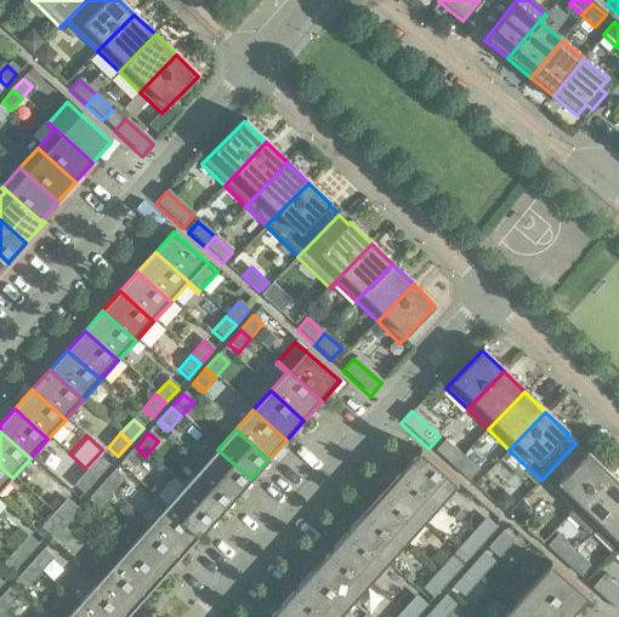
[(444,440),(433,452),(450,468),(461,456),(444,440)]
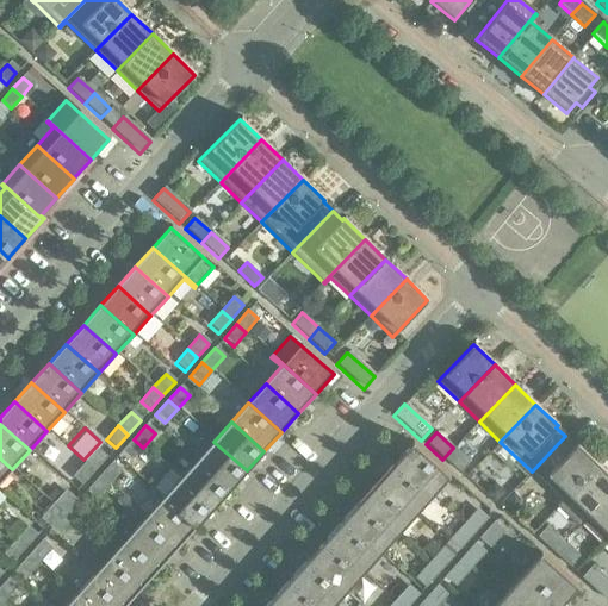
[(563,501),(599,464),(577,444),(576,445),(565,436),(532,472),(562,501),(563,501)]
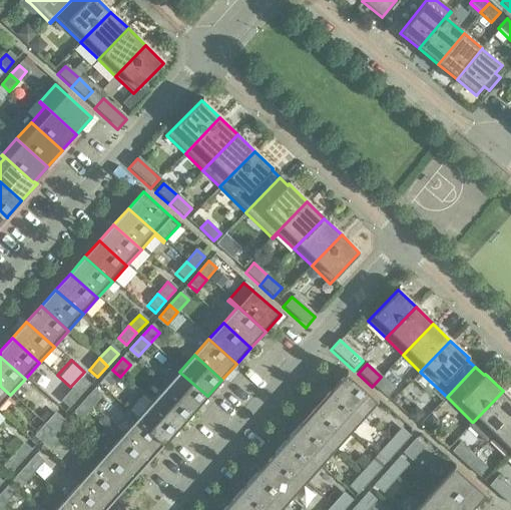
[(112,370),(101,381),(109,388),(120,377),(112,370)]
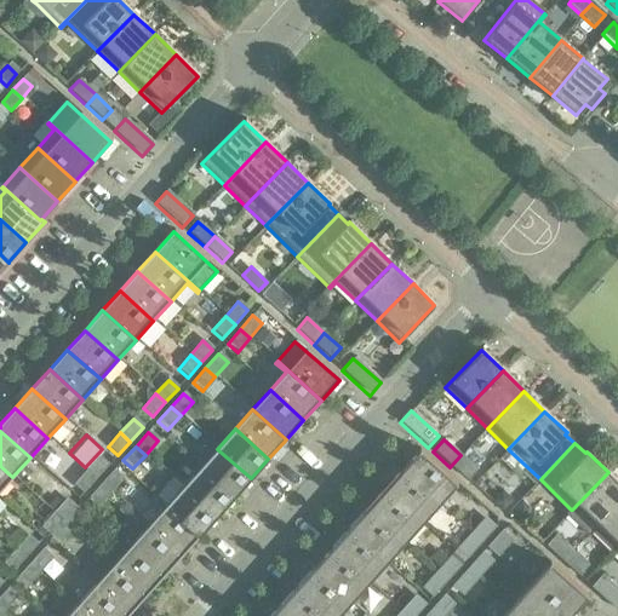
[(233,498),(251,478),(217,449),(200,468),(233,498)]
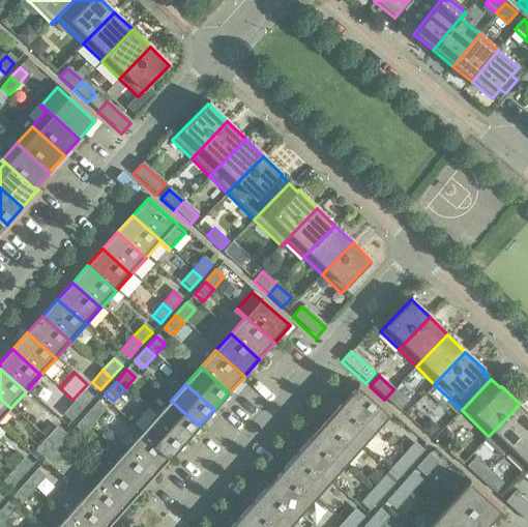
[(389,415),(357,386),(343,403),(375,432),(389,415)]
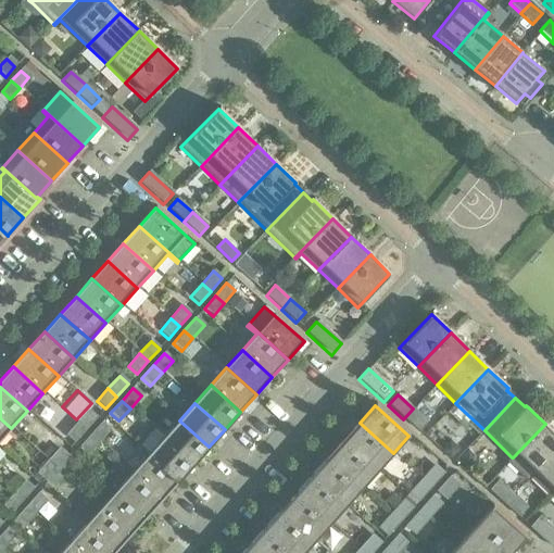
[(428,422),(413,409),(403,419),(418,432),(428,422)]
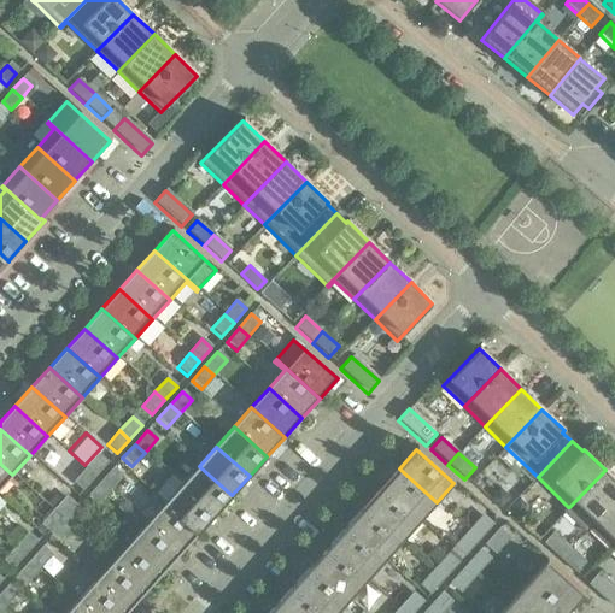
[(94,478),(107,464),(98,455),(85,470),(94,478)]
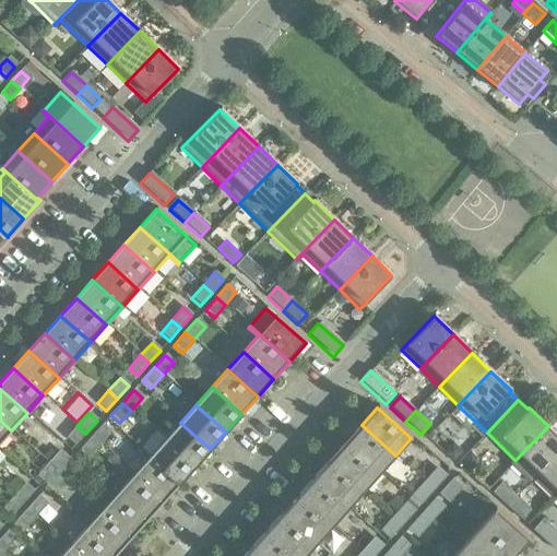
[(0,444),(11,430),(0,421),(0,444)]
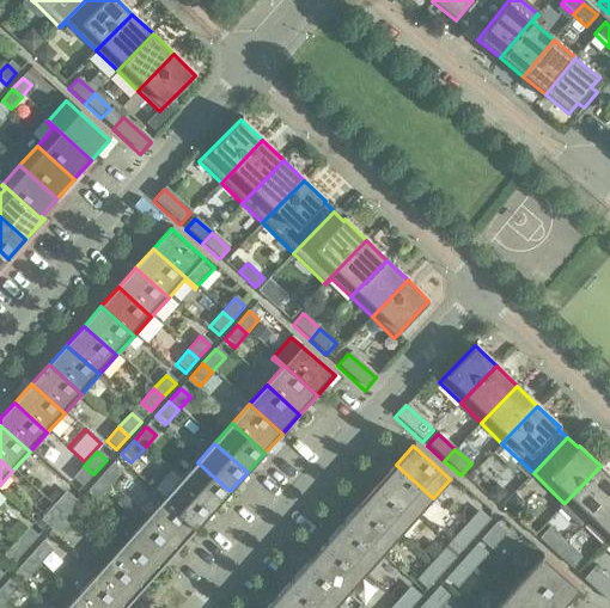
[(230,491),(197,462),(180,481),(213,511),(230,491)]
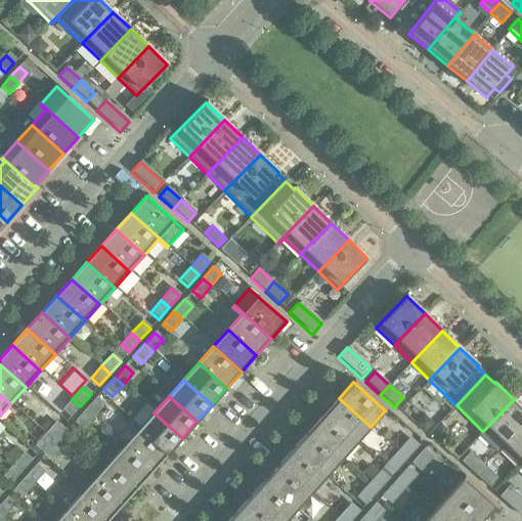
[(93,418),(103,405),(95,398),(85,410),(93,418)]
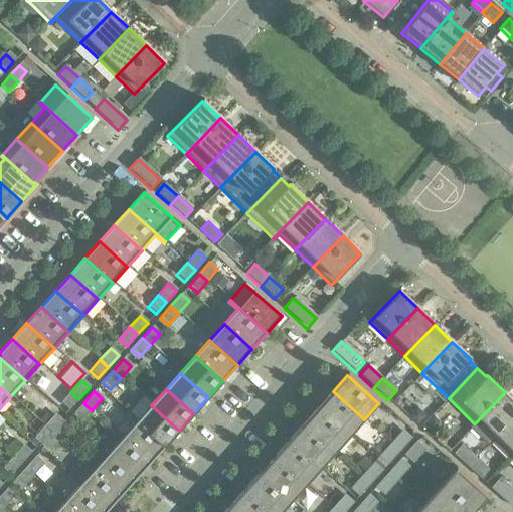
[(364,419),(333,391),(318,407),(349,436),(364,419)]
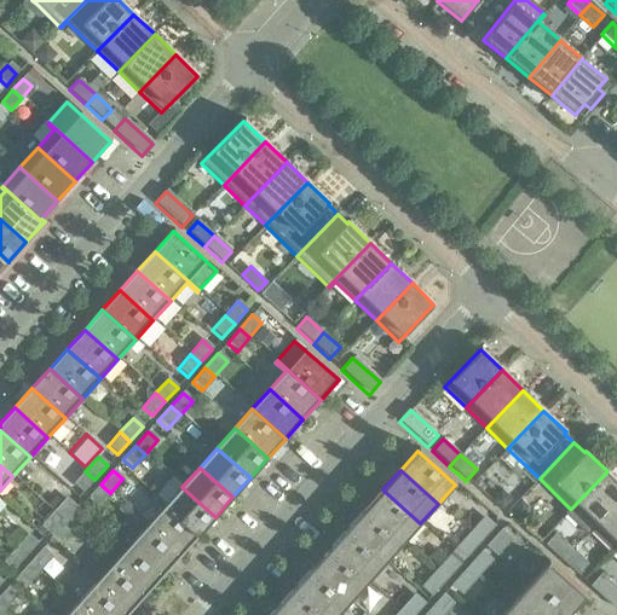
[(73,485),(82,494),(94,480),(85,471),(73,485)]
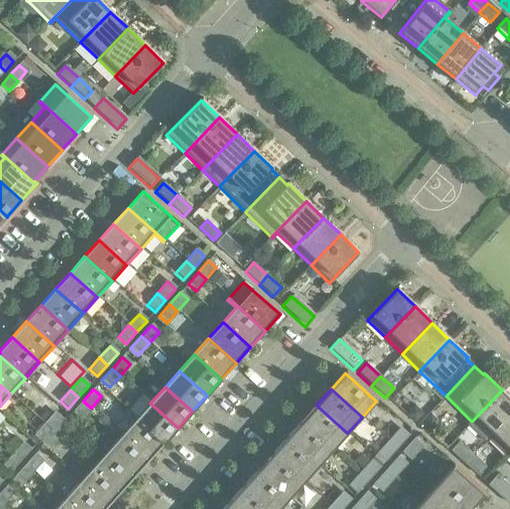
[(489,438),(509,416),(509,398),(502,390),(472,421),(471,421),(467,425),(485,443),(489,438)]
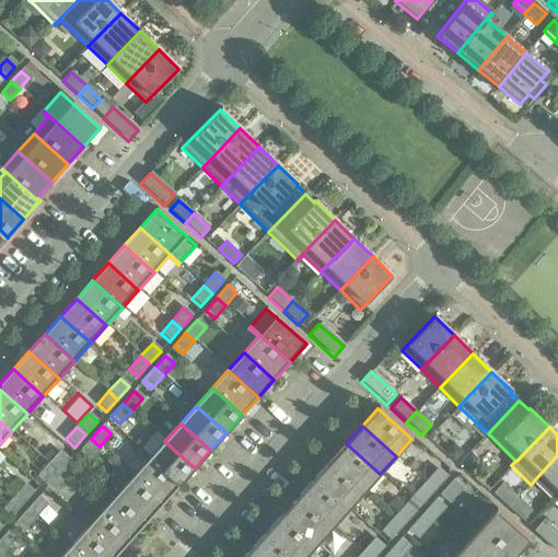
[(91,439),(79,451),(88,460),(100,447),(91,439)]
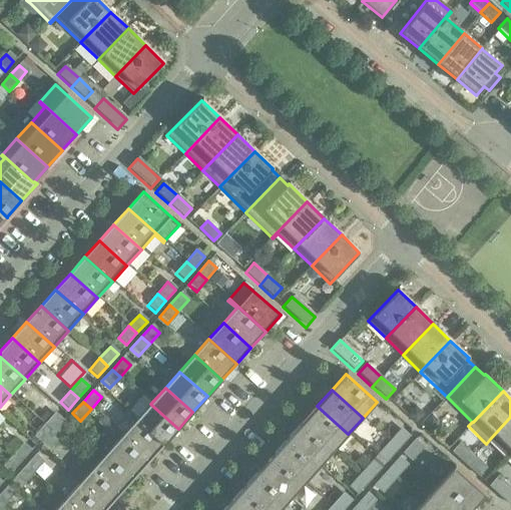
[(178,429),(150,404),(136,420),(163,445),(178,429)]
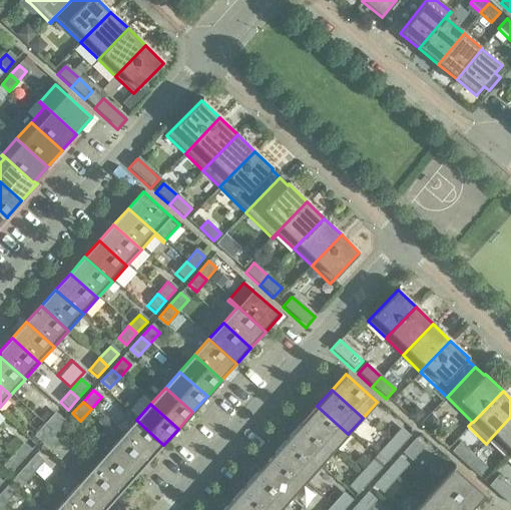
[(348,434),(317,406),(303,423),(334,450),(348,434)]
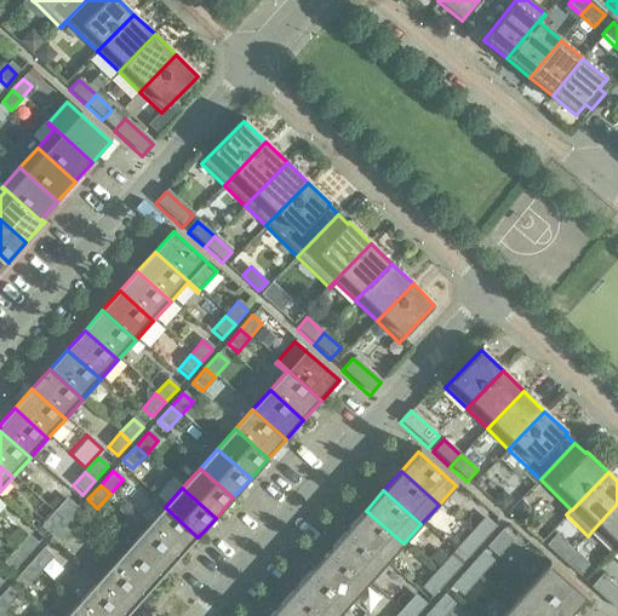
[(62,522),(75,508),(66,500),(52,513),(62,522)]
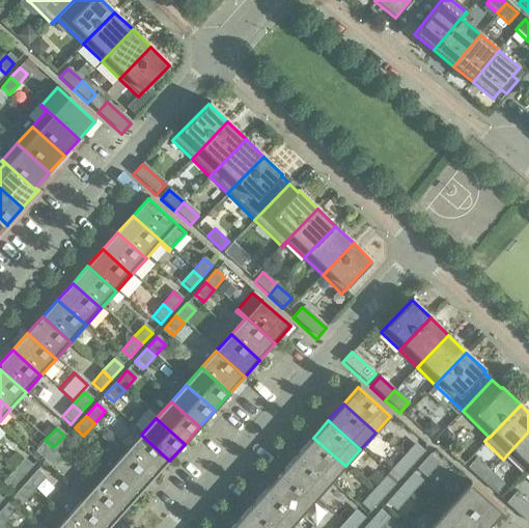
[(525,472),(528,467),(528,432),(507,454),(523,470),(525,472)]
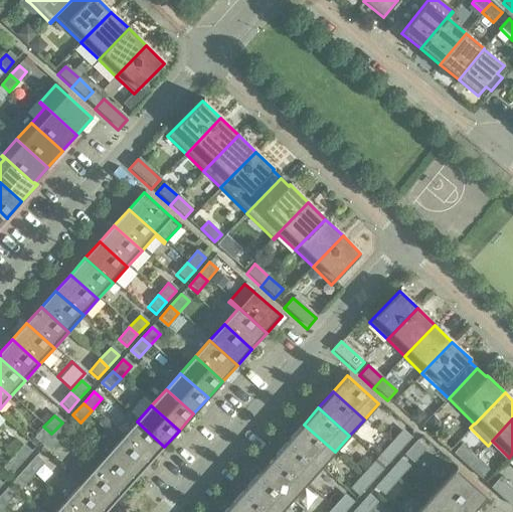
[(150,463),(164,447),(137,421),(122,438),(150,463)]
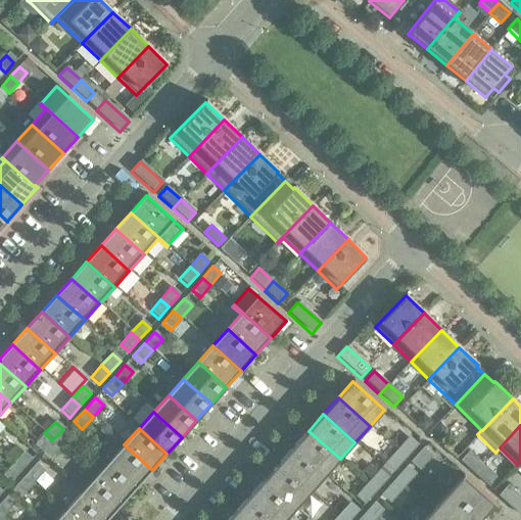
[(70,436),(63,429),(52,440),(60,447),(70,436)]
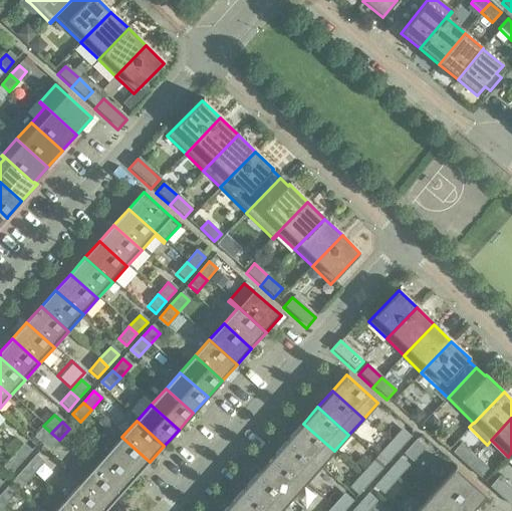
[(334,451),(303,424),(288,440),(319,468),(334,451)]
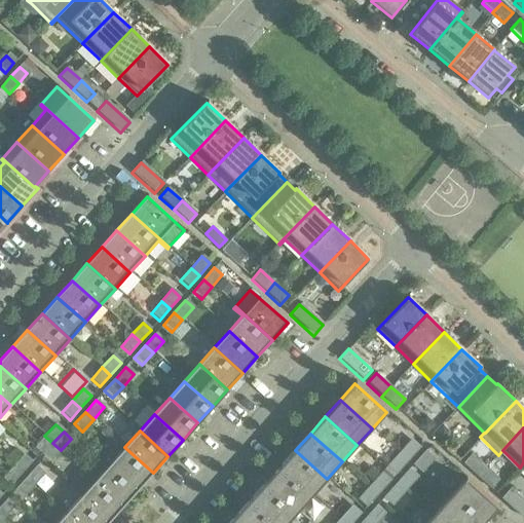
[(42,455),(52,443),(44,436),(34,448),(42,455)]
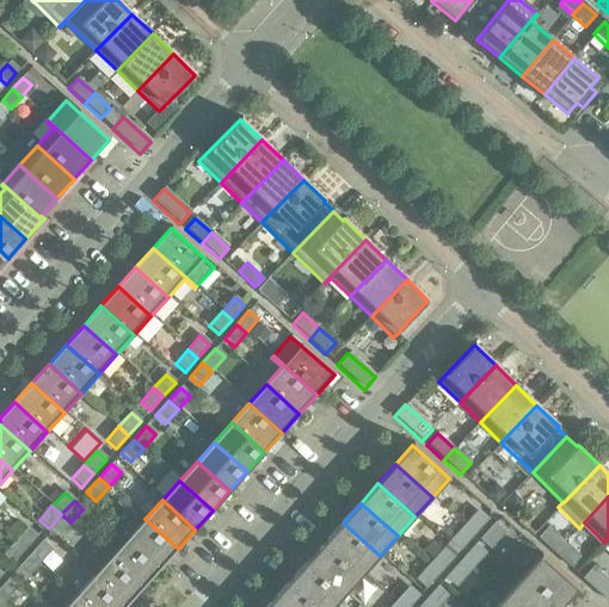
[(473,536),(487,520),(477,511),(463,526),(473,536)]
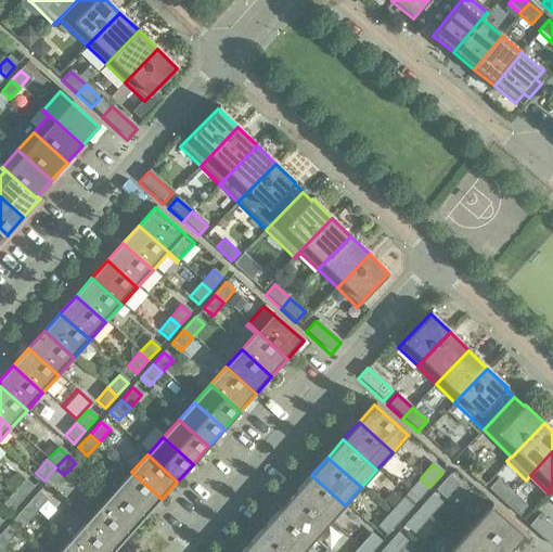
[(52,488),(64,475),(55,467),(44,480),(52,488)]
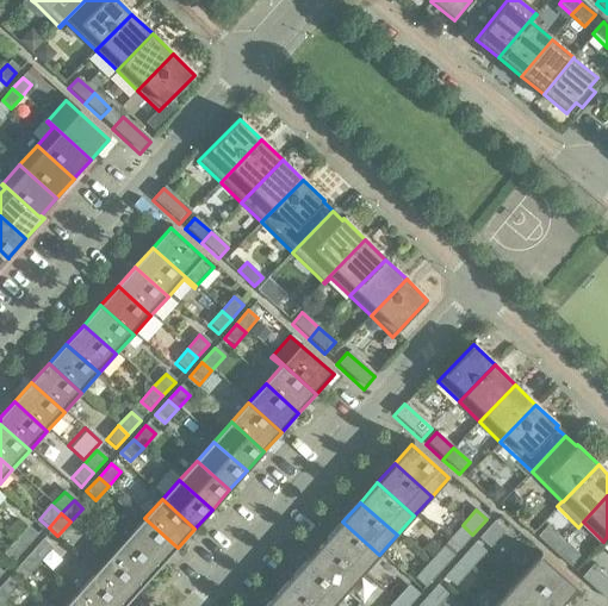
[(178,548),(144,518),(128,537),(160,567),(178,548)]
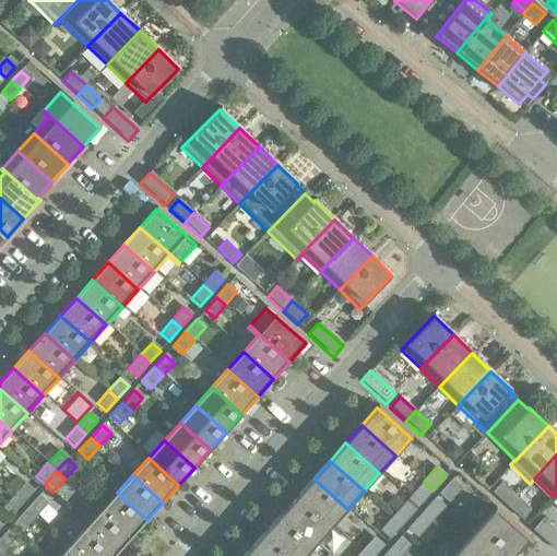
[(347,509),(313,478),(298,496),(332,527),(347,509)]
